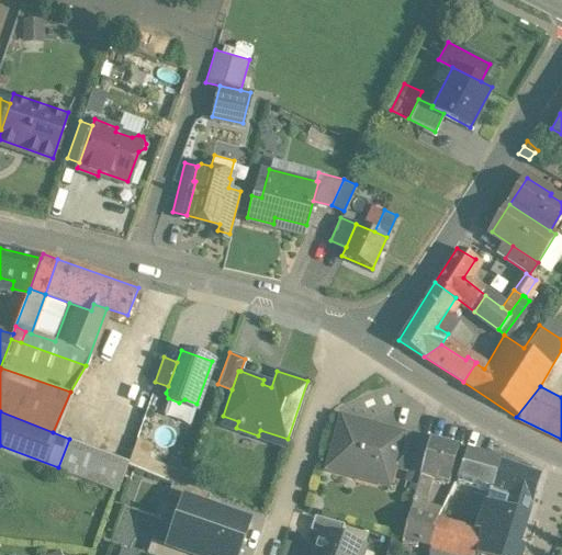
[(401,431),(341,416),(327,467),(351,474),(352,468),(358,465),(390,474),(392,463),(401,431)]
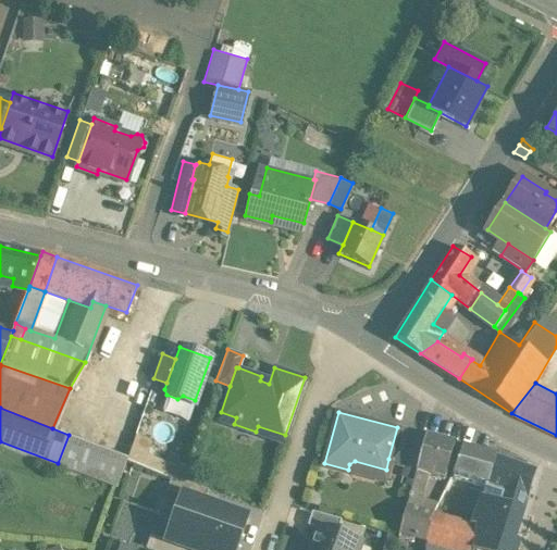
[(412,432),(397,427),(388,459),(404,463),(412,432)]
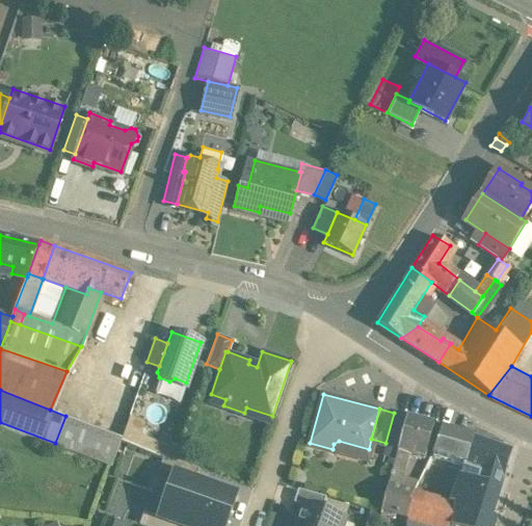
[(394,413),(386,443),(398,446),(405,416),(394,413)]
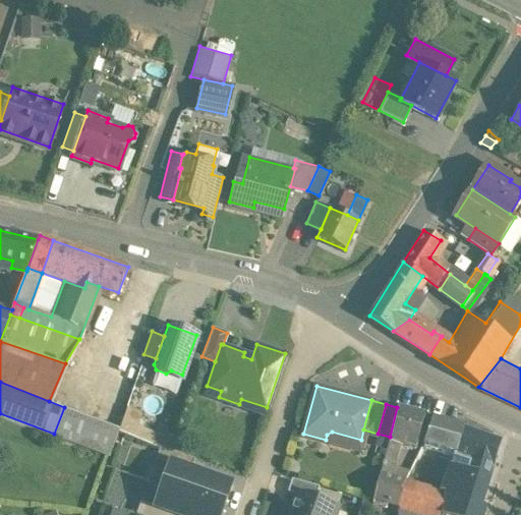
[(126,406),(117,428),(160,445),(164,436),(135,424),(140,412),(126,406)]
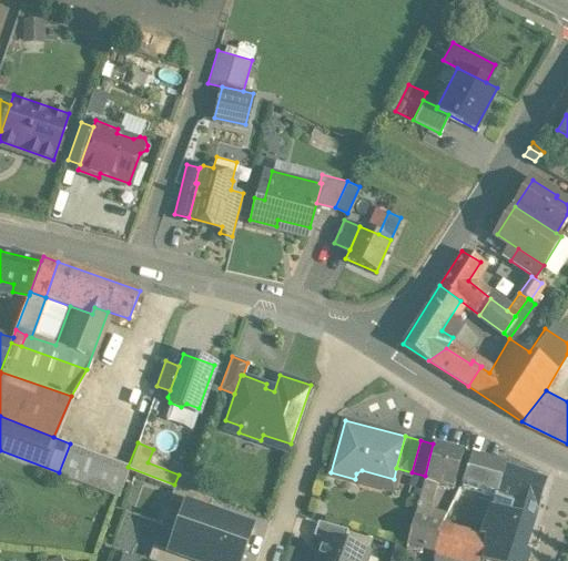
[(129,465),(70,444),(59,472),(119,493),(128,467),(129,465)]
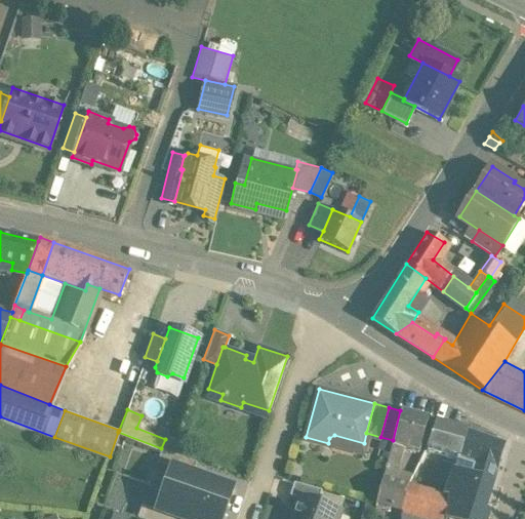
[(427,417),(400,410),(393,440),(392,442),(401,445),(418,449),(427,417)]
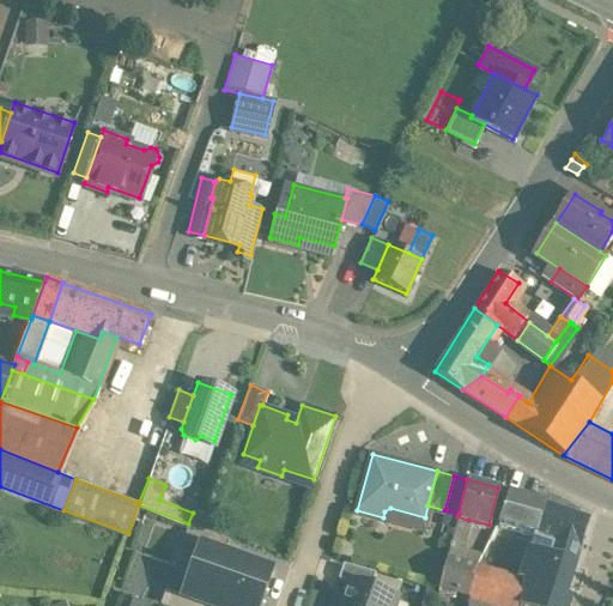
[(508,490),(498,488),(489,525),(492,528),(496,523),(498,520),(502,510),(501,509),(508,490)]
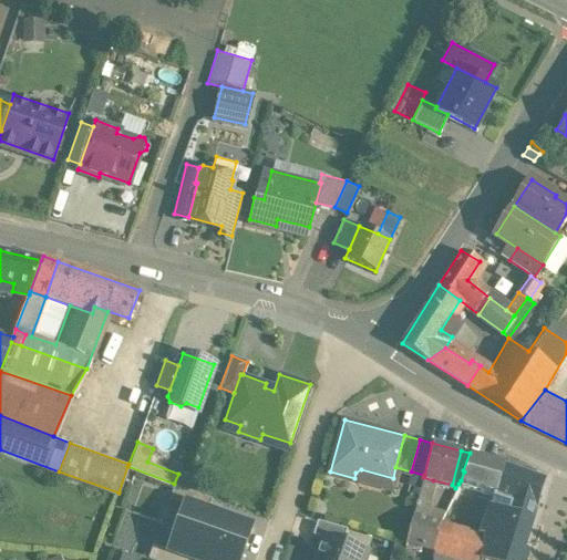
[(502,463),(470,453),(463,470),(464,472),(461,480),(459,484),(494,495),(501,466),(502,463)]
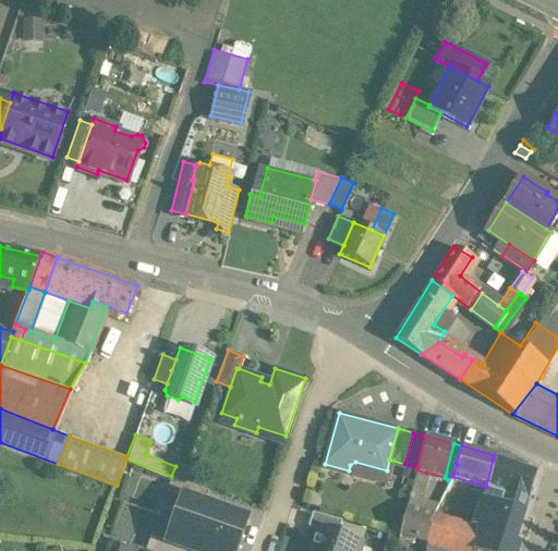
[(533,472),(493,458),(486,487),(484,499),(500,504),(501,502),(522,509),(533,472)]
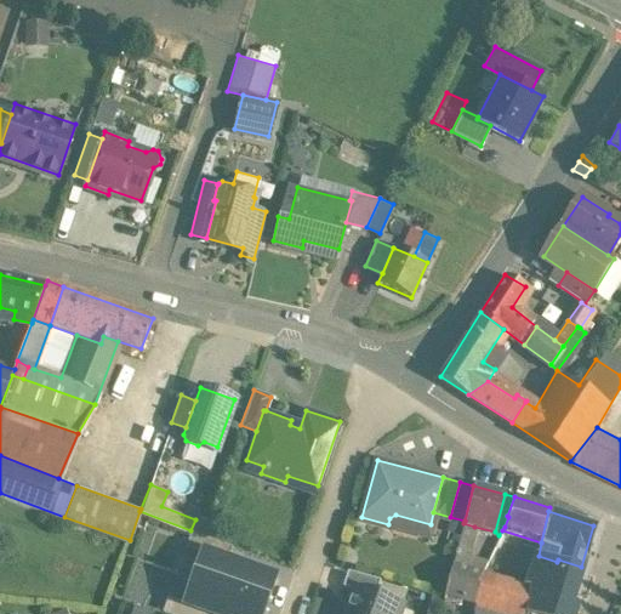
[(463,523),(453,564),(463,568),(474,527),(463,523)]
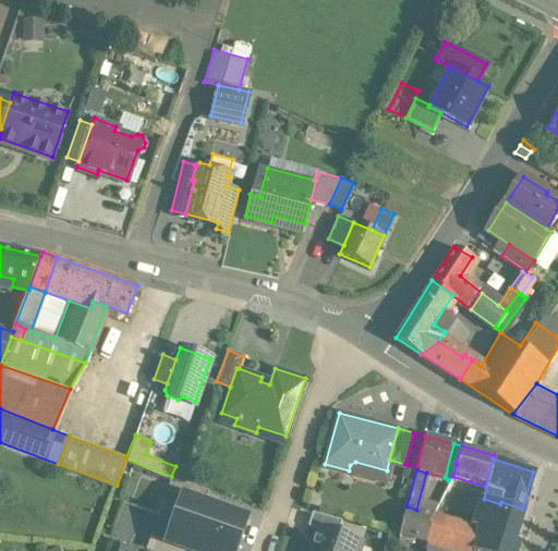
[(181,494),(203,502),(207,489),(171,476),(167,489),(181,494)]
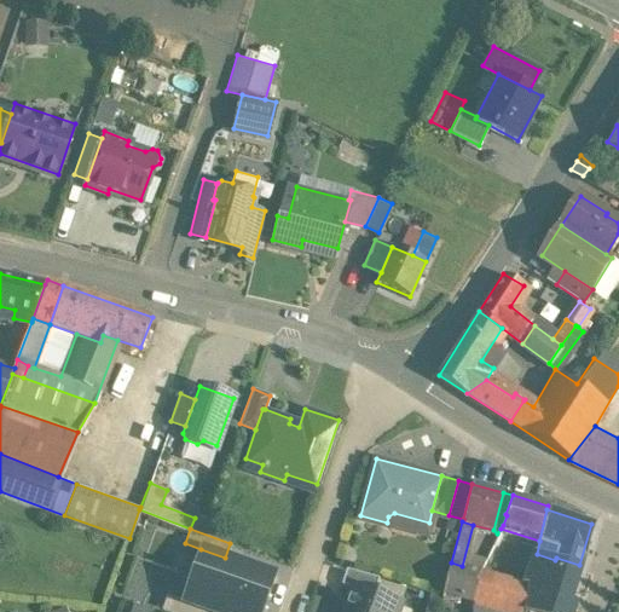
[(201,549),(192,575),(265,600),(266,600),(275,575),(225,558),(201,549)]
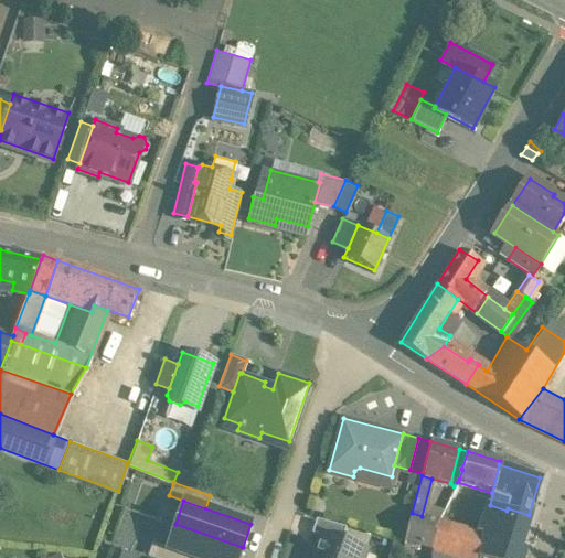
[(507,511),(490,505),(489,511),(504,516),(507,511)]
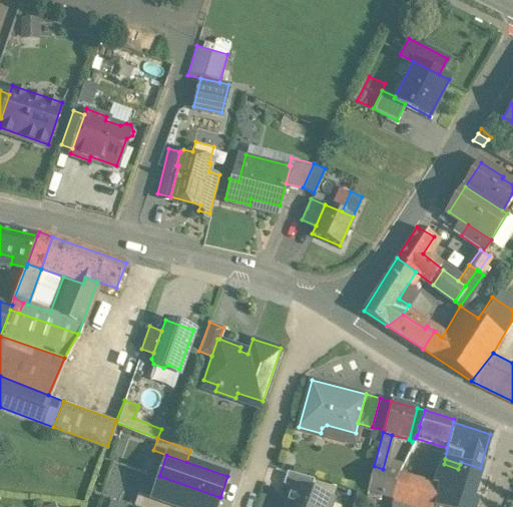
[(480,468),(461,462),(460,464),(458,469),(452,491),(470,497),(480,468)]
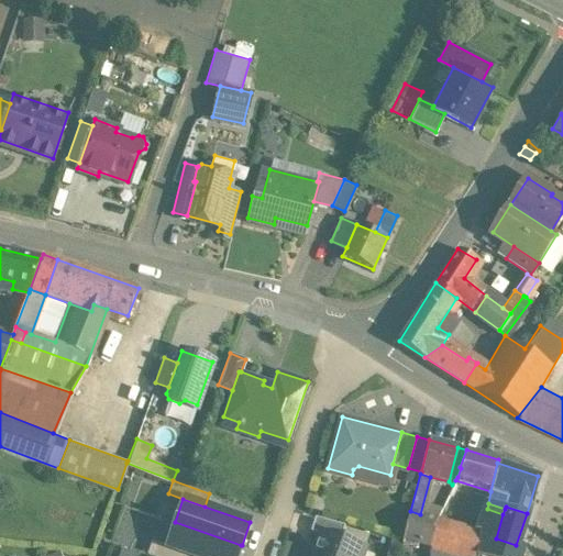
[(503,514),(487,509),(485,514),(481,533),(478,548),(492,552),(496,538),(503,514)]
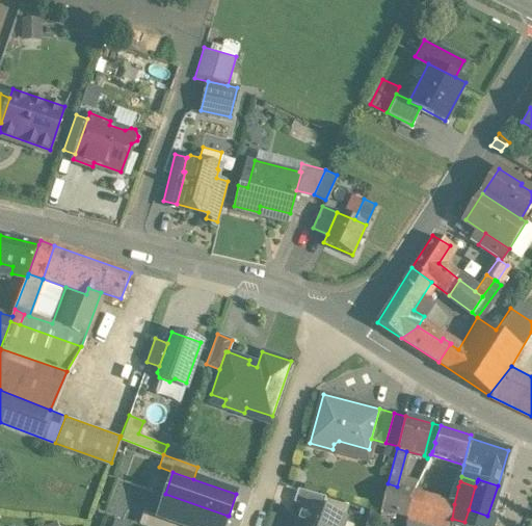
[(458,487),(446,482),(441,500),(454,504),(458,487)]
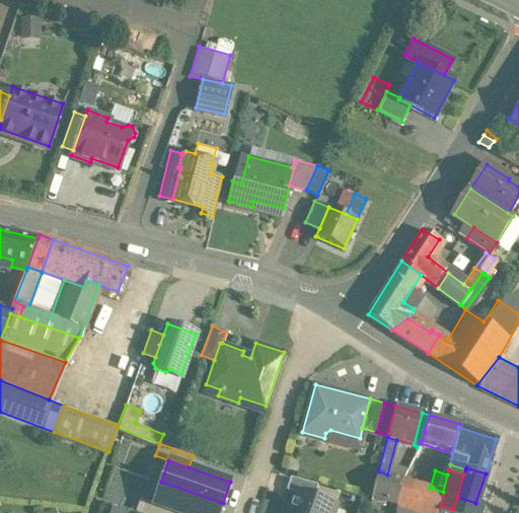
[(378,471),(371,496),(384,500),(391,475),(387,474),(378,471)]
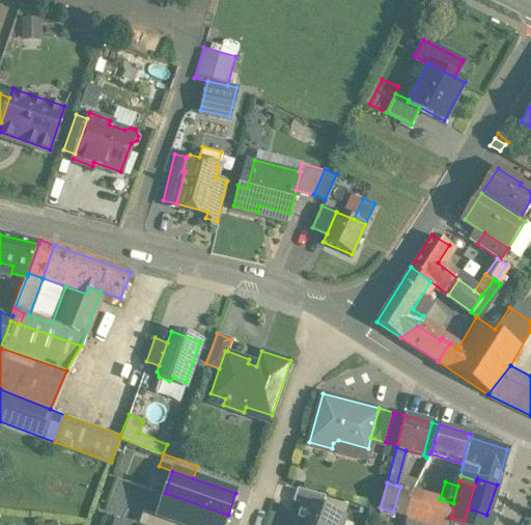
[(325,494),(297,487),(292,499),(302,502),(303,501),(320,507),(325,494)]
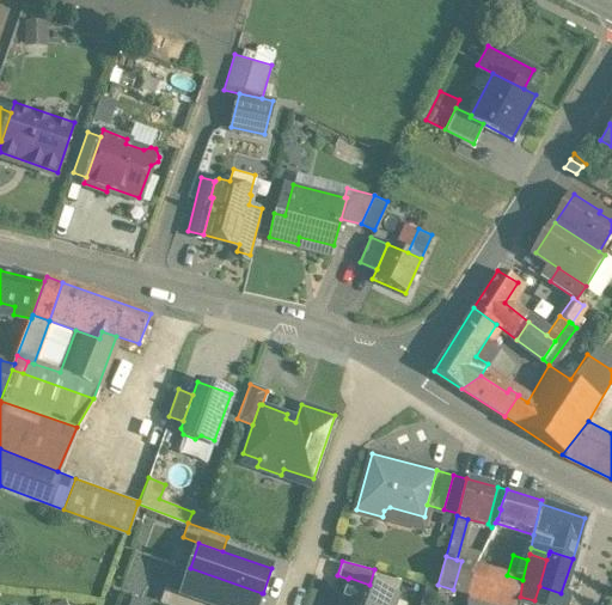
[(473,564),(461,561),(453,590),(466,593),(473,564)]
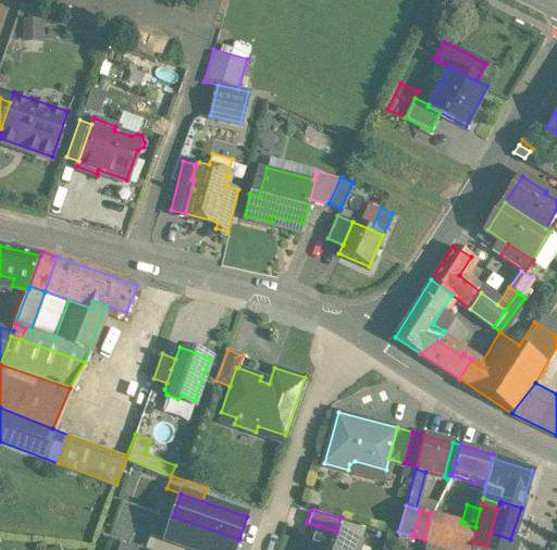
[(461,523),(431,513),(424,539),(460,549),(472,549),(473,542),(475,527),(461,523)]
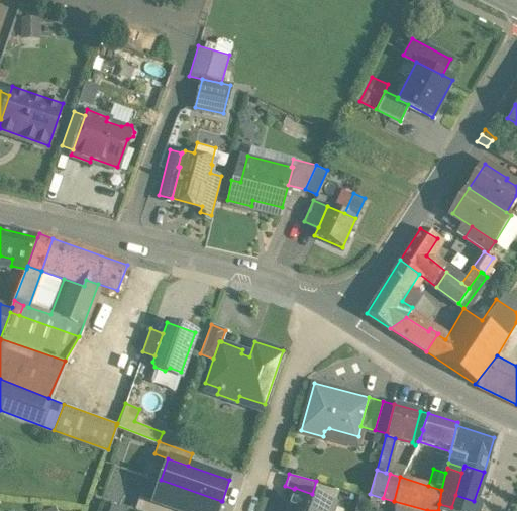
[(218,510),(221,501),(161,480),(152,503),(173,509),(177,510),(218,510)]
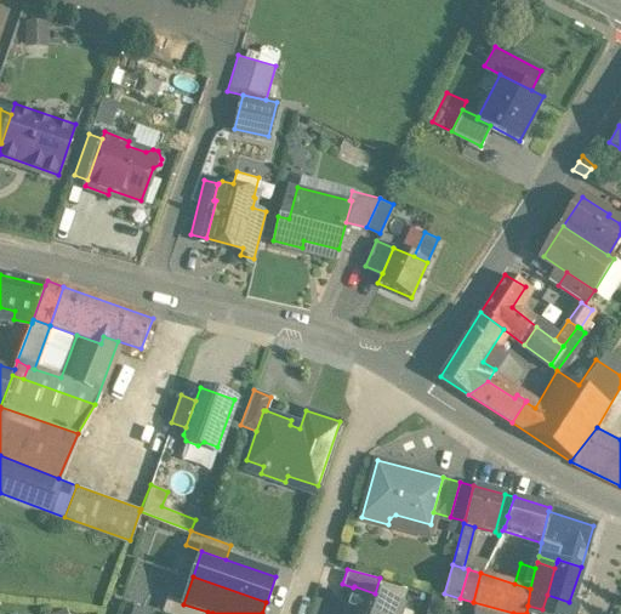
[(375,593),(354,586),(353,587),(343,613),(398,613),(402,603),(375,593)]
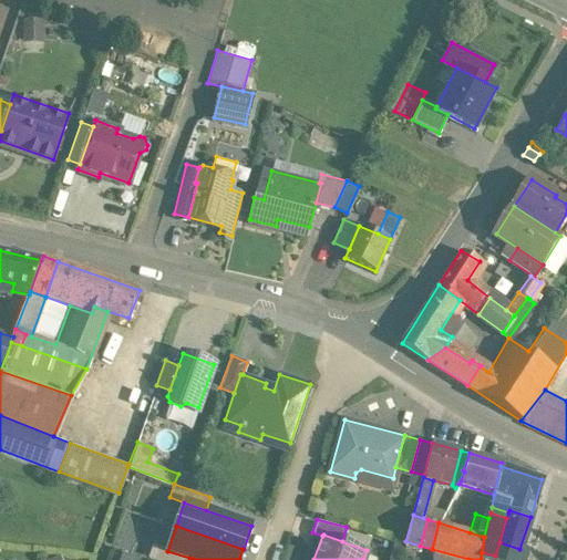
[(157,559),(188,559),(189,558),(167,551),(153,546),(148,557),(157,559)]
